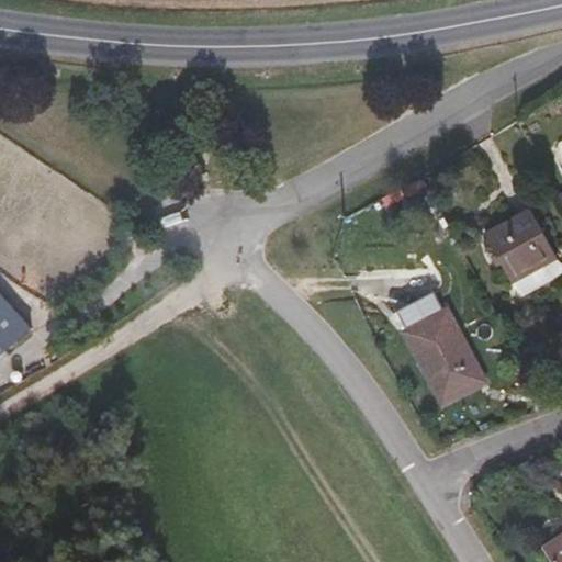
[(558,258),(532,210),(485,234),(513,283),(516,282),(524,296),(553,281),(544,266),(558,258)]
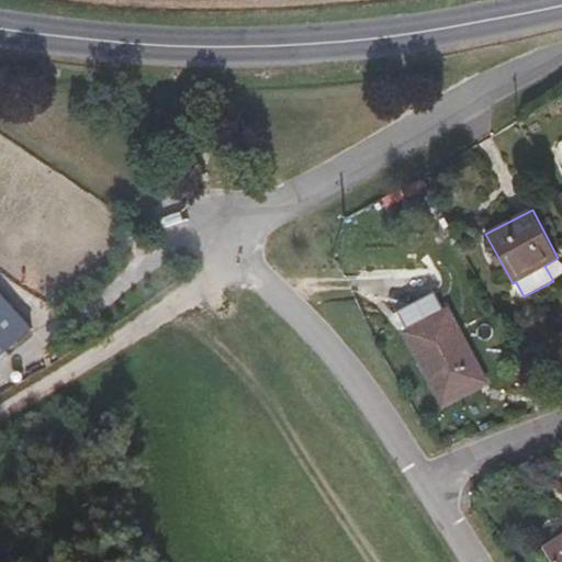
[(553,281),(561,273),(561,261),(558,258),(544,266),(553,281)]
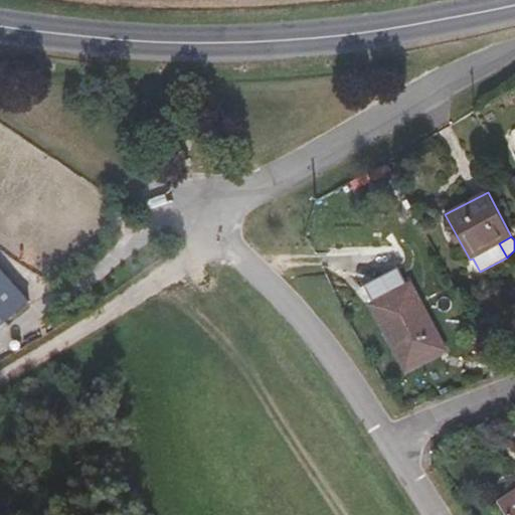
[(0,325),(30,300),(0,265),(0,325)]
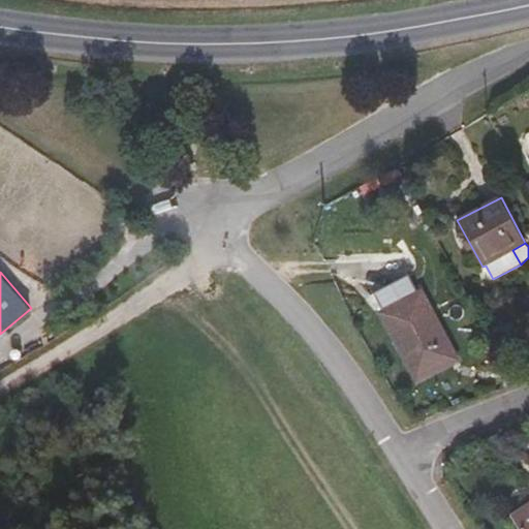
[(457,360),(423,293),(383,314),(418,380),(457,360)]
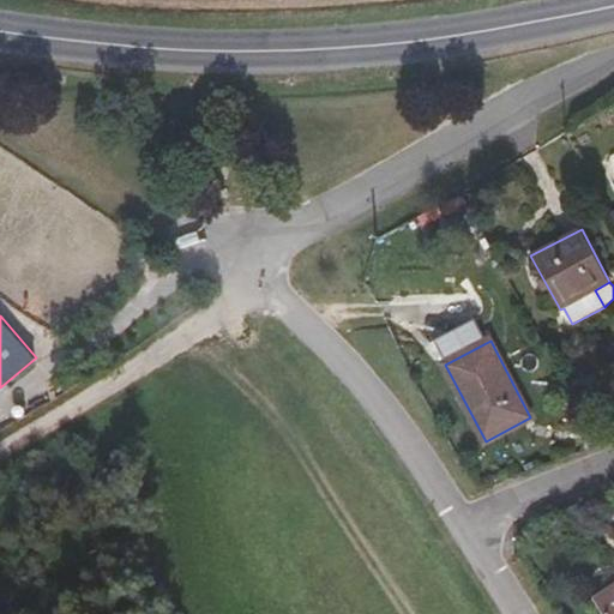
[(613,613),(613,588),(596,601),(605,613),(613,613)]
